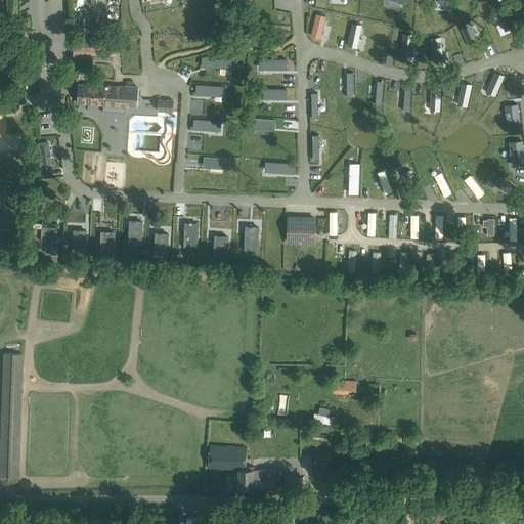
[(506,5),(491,10),(501,36),(512,32),(510,27),(514,25),(506,5)]
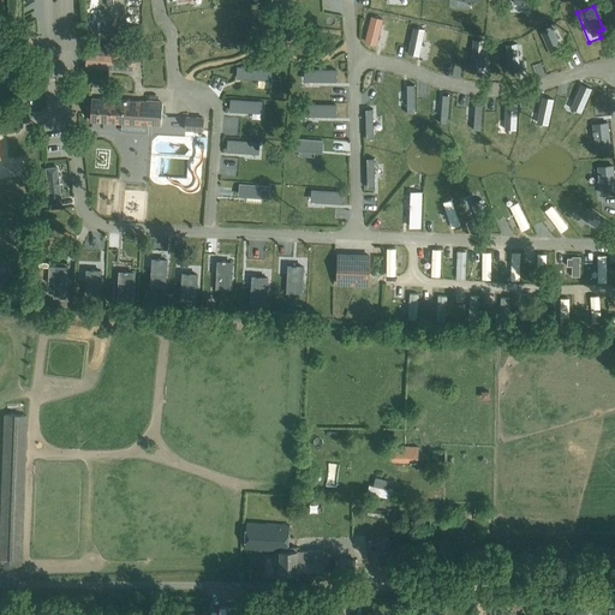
[(377,45),(383,17),(371,15),(364,41),(377,45)]
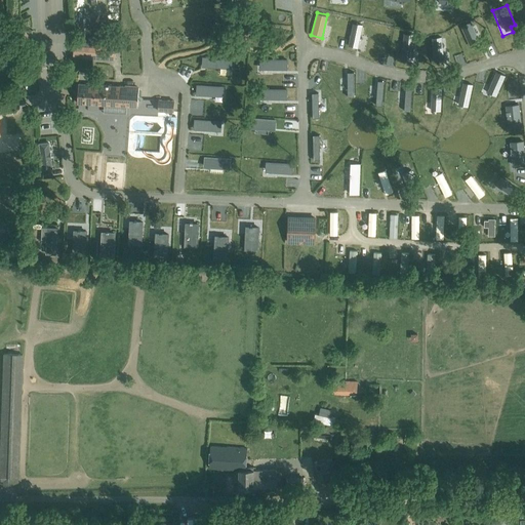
[(473,22),(463,23),(467,45),(475,44),(473,22)]
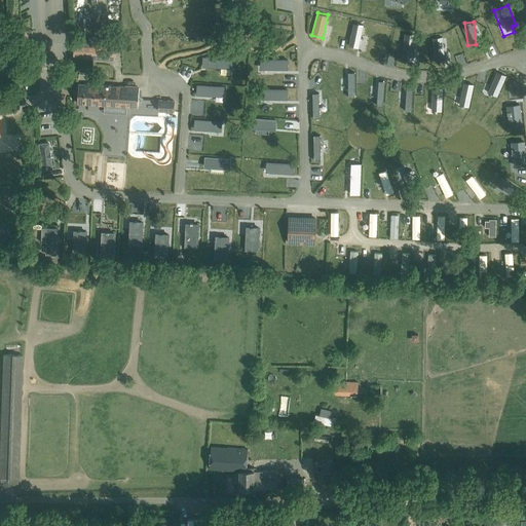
[(361,46),(363,24),(352,23),(350,45),(361,46)]
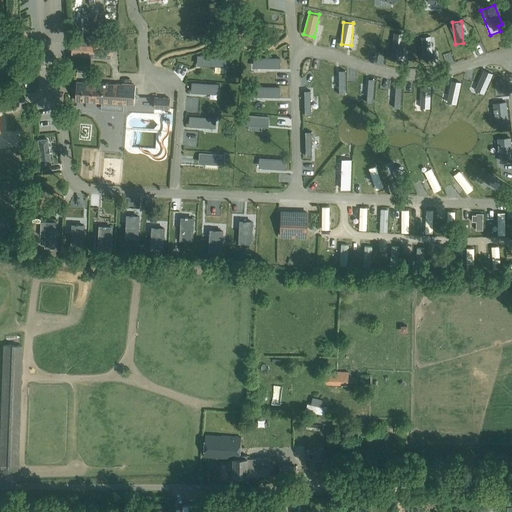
[(393,55),(404,55),(404,32),(393,32),(393,55)]
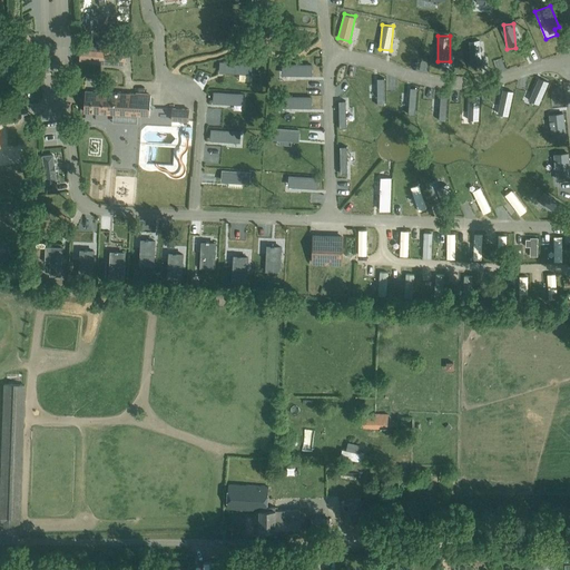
[(471,39),(470,65),(481,65),(482,39),(471,39)]
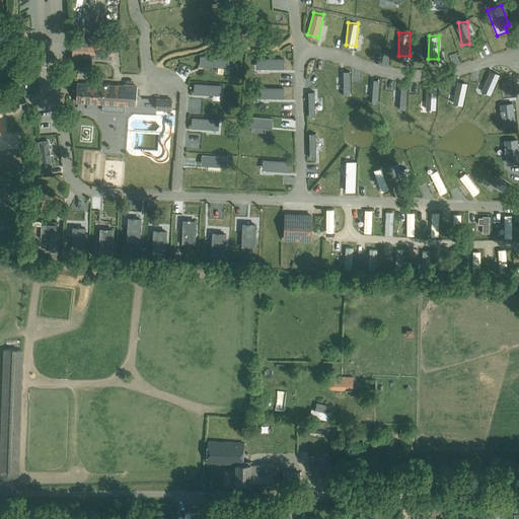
[(116,44),(74,41),(73,56),(115,59),(116,44)]
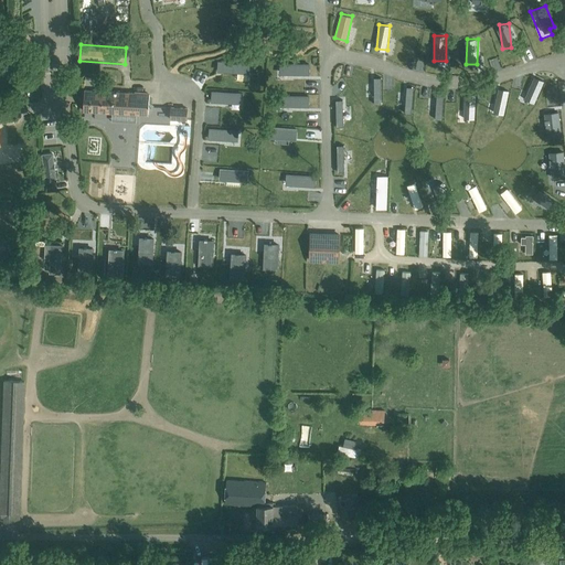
[(217,71),(251,72),(251,61),(217,60),(217,71)]
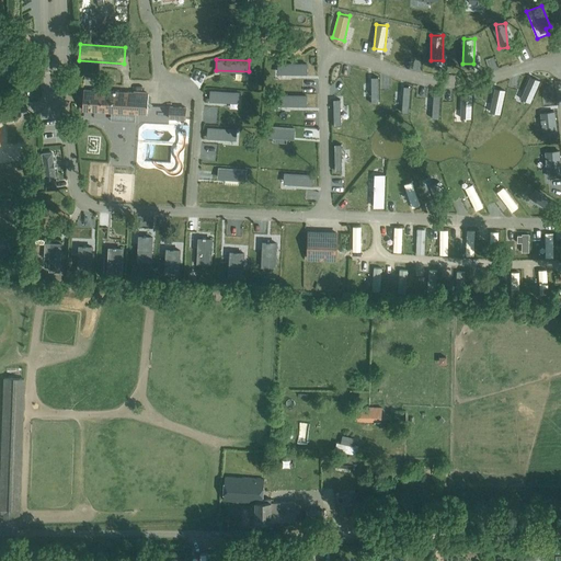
[(18,75),(18,88),(31,88),(31,76),(18,75)]
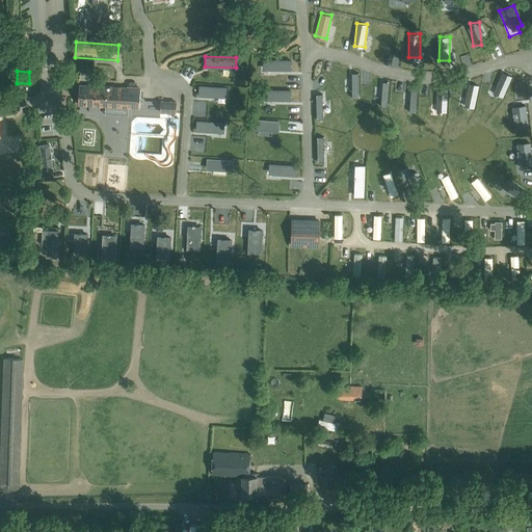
[(139,87),(80,85),(79,104),(139,106),(139,87)]
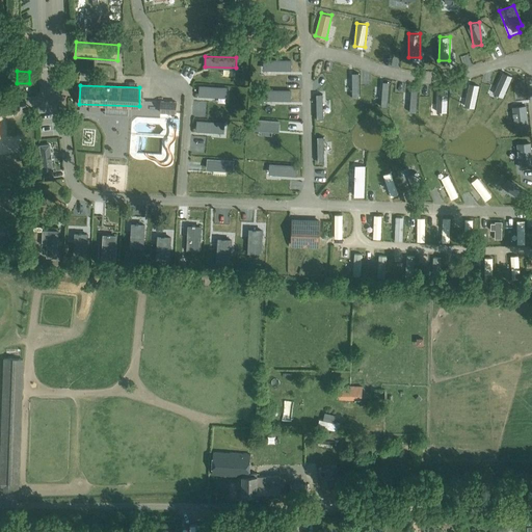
[(161,100),(161,112),(177,113),(178,101),(161,100)]
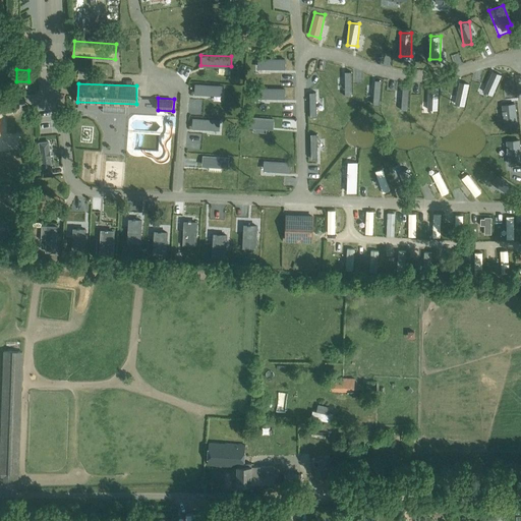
[(247,116),(247,126),(274,127),(275,117),(247,116)]
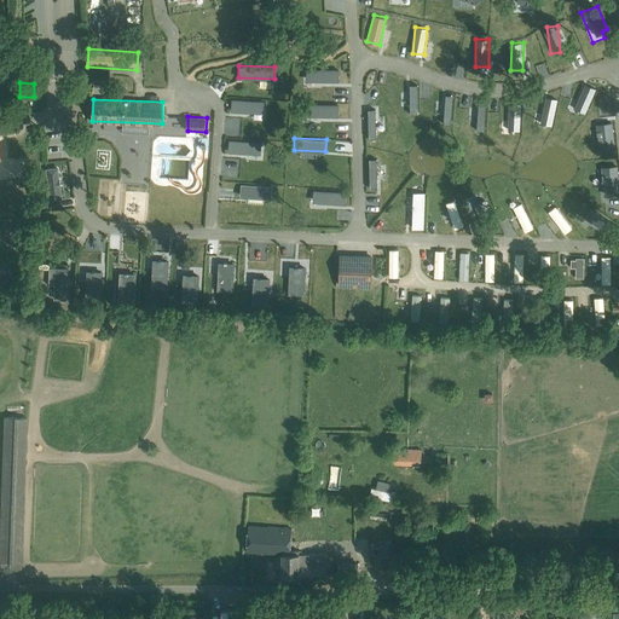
[(603,166),(605,198),(618,197),(618,166),(618,165),(603,166)]
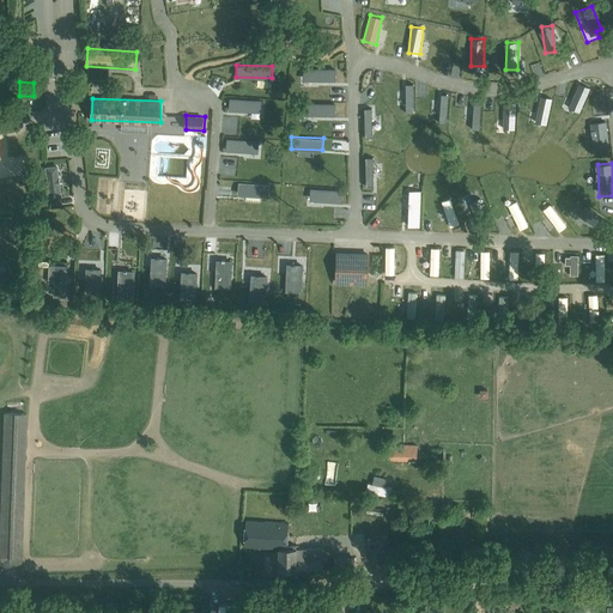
[(46,167),(49,198),(62,196),(58,165),(46,167)]
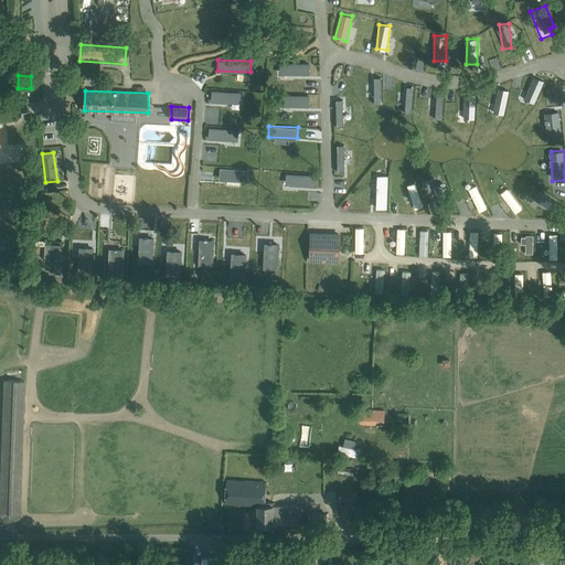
[(220,168),(220,179),(248,179),(249,168),(220,168)]
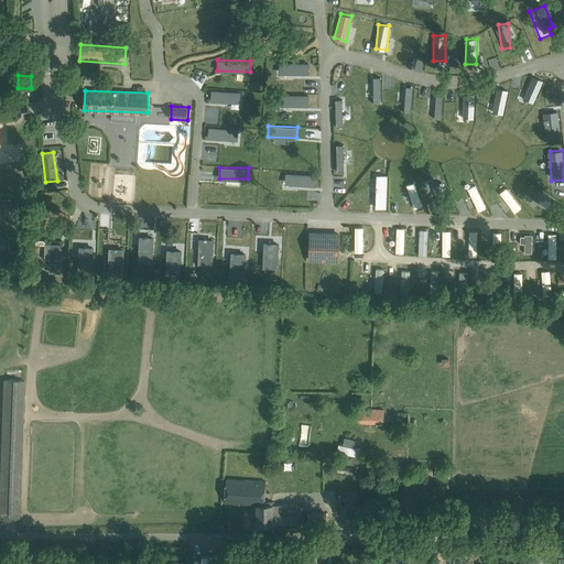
[(377,174),(376,207),(388,207),(388,174),(377,174)]
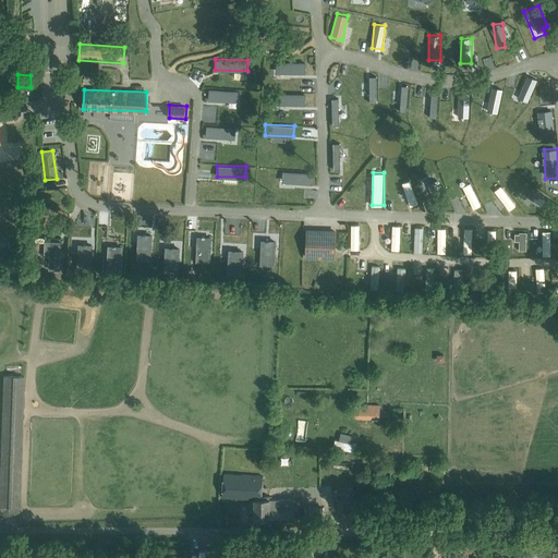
[(402,182),(410,206),(419,203),(410,179),(402,182)]
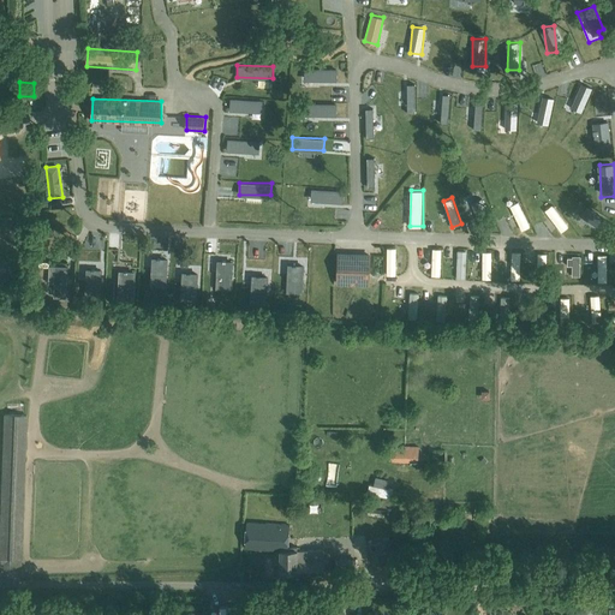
[(521,230),(530,226),(519,201),(511,204),(521,230)]
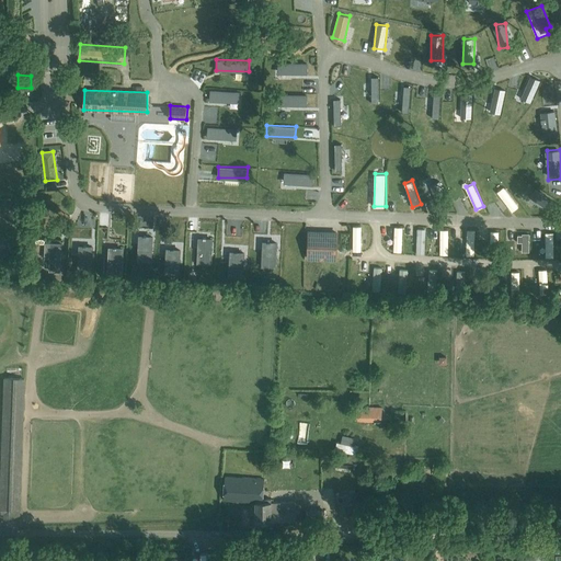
[(496,191),(512,212),(518,206),(504,186),(496,191)]
